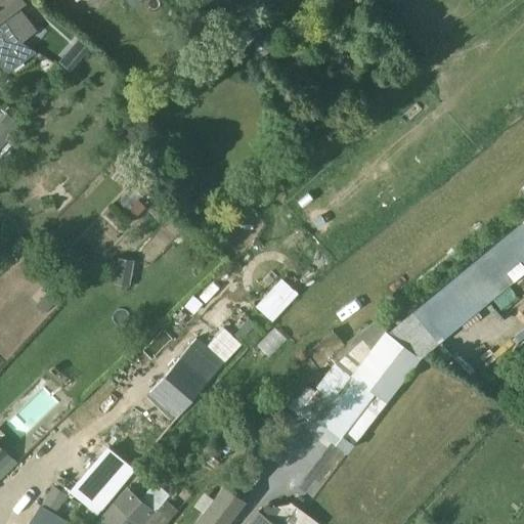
[(0,0),(0,11),(7,20),(13,30),(23,41),(37,31),(18,6),(27,0),(26,0),(0,0)]
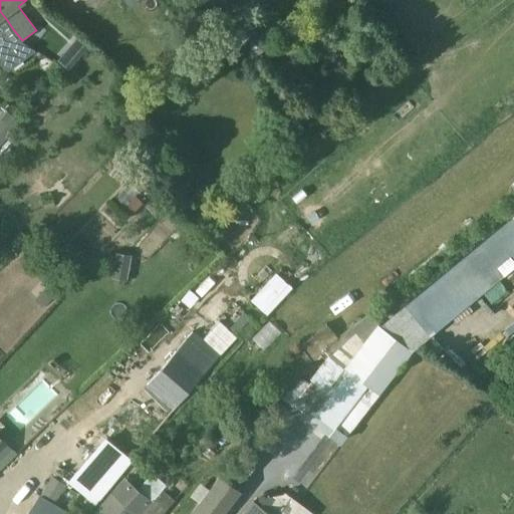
[(0,59),(8,71),(36,50),(23,42),(22,40),(13,29),(7,20),(0,11),(0,59)]
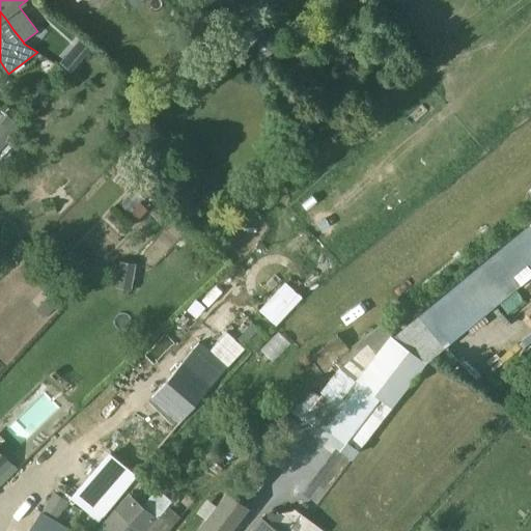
[(242,34),(264,58),(277,47),(254,22),(242,34)]
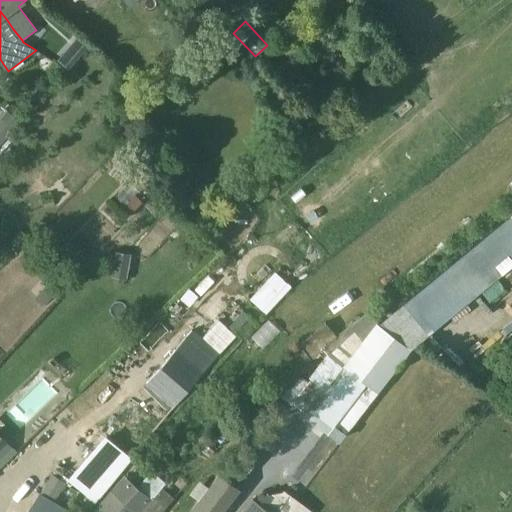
[(76,51),(81,55),(88,46),(79,39),(75,44),(76,51)]
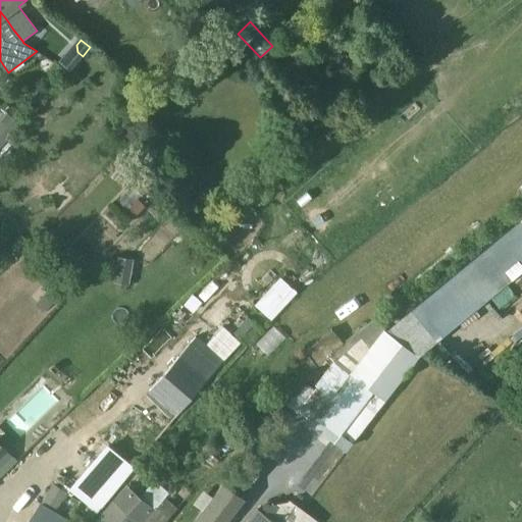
[(146,205),(139,198),(126,210),(125,211),(134,218),(145,206),(146,205)]
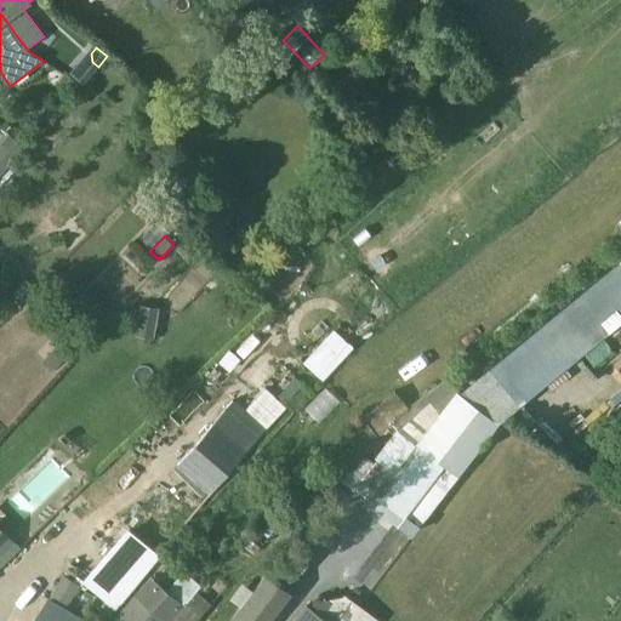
[(142,307),(138,326),(154,329),(158,309),(142,307)]
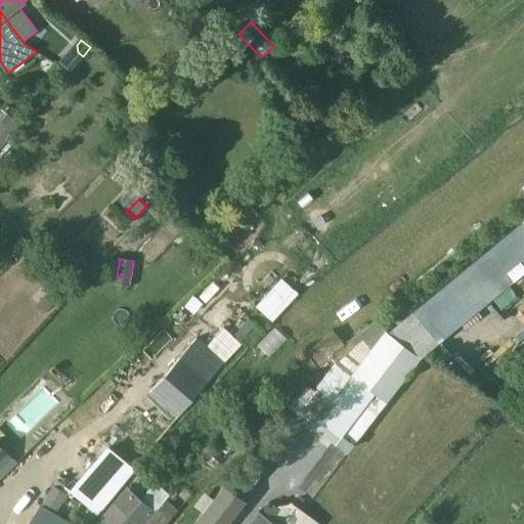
[(193,295),(184,305),(193,313),(203,303),(193,295)]
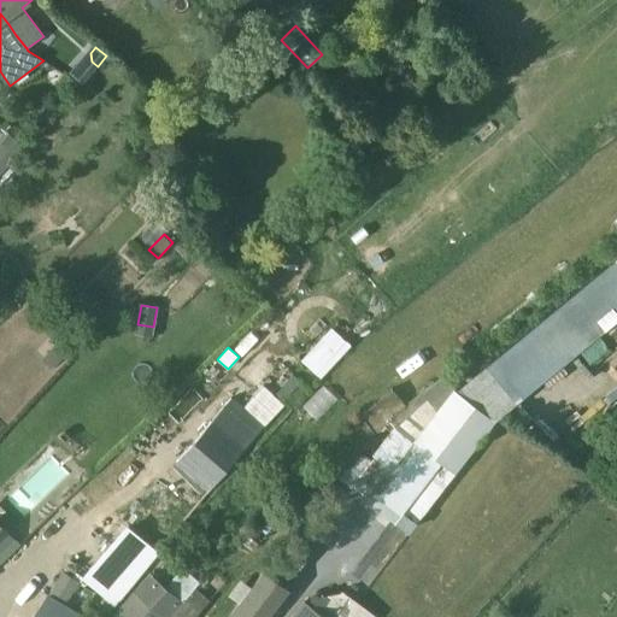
[(291,407),(309,388),(292,372),(274,392),(291,407)]
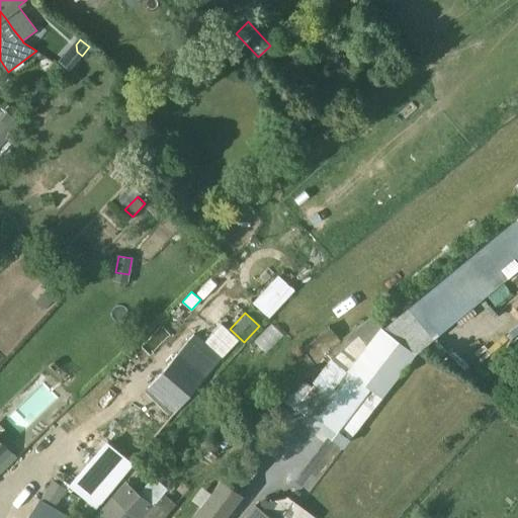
[(344,447),(416,353),(373,322),(351,341),(347,337),(341,342),(340,341),(320,358),(292,391),(309,404),(300,414),(344,447)]
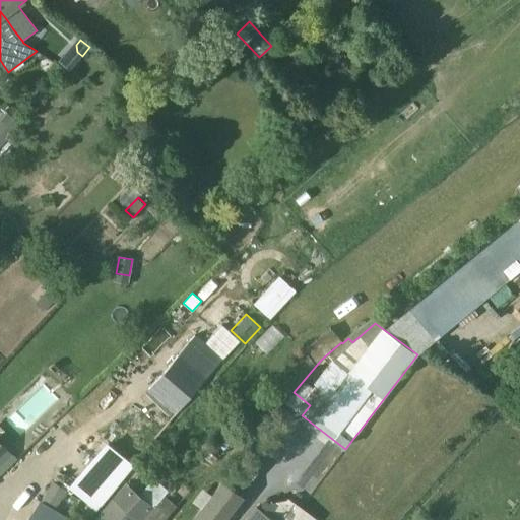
[(222,359),(194,334),(148,389),(176,412),(222,359)]
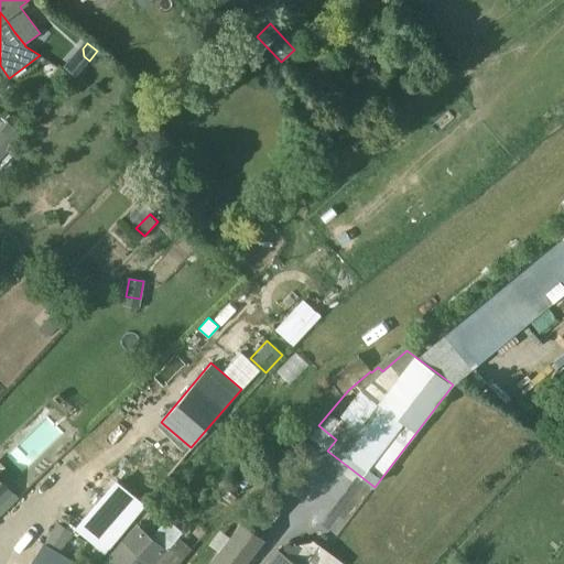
[(155,443),(128,476),(150,494),(177,461),(155,443)]
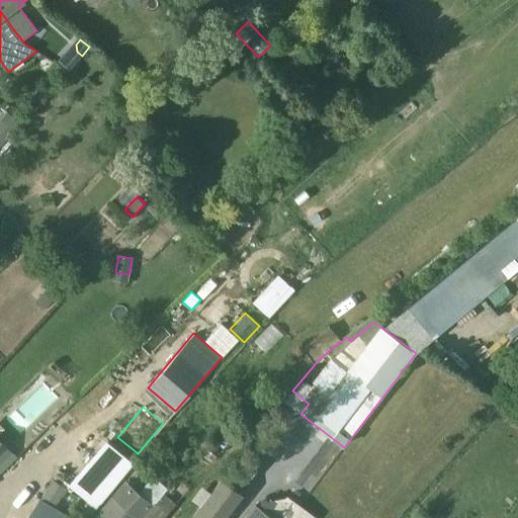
[(0,461),(10,452),(0,440),(0,461)]
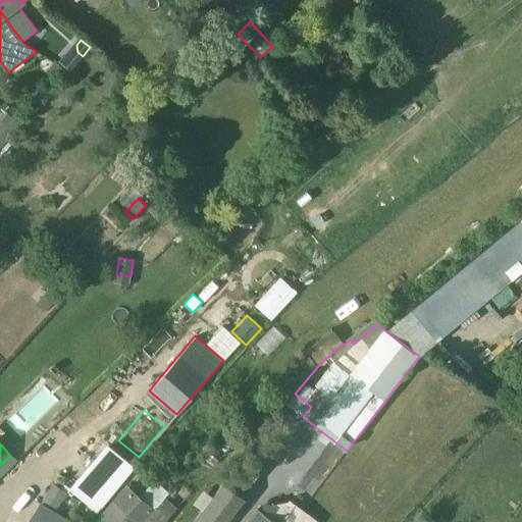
[(109,447),(72,489),(98,511),(135,468),(109,447)]
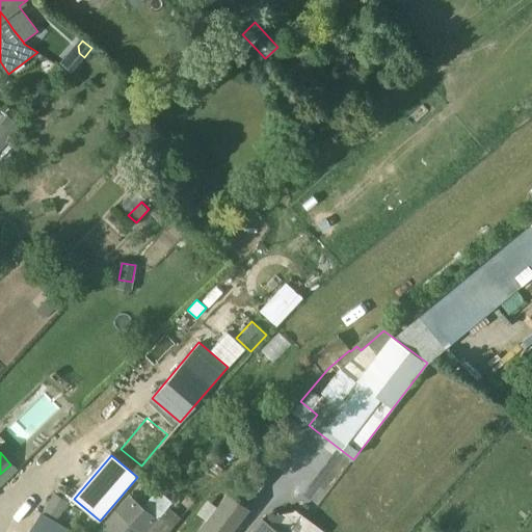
[(229,531),(248,507),(228,491),(196,531),(229,531)]
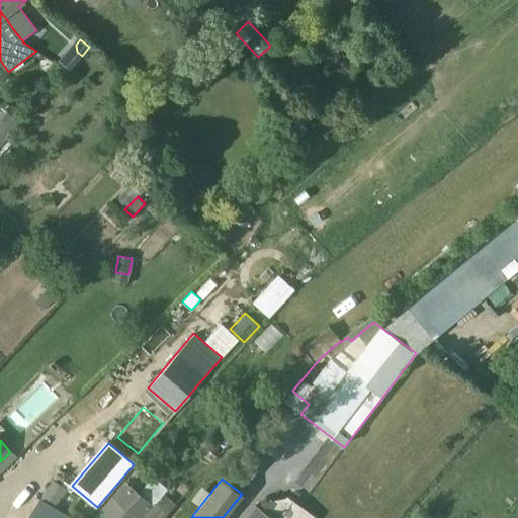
[(56,503),(65,487),(52,480),(42,495),(56,503)]
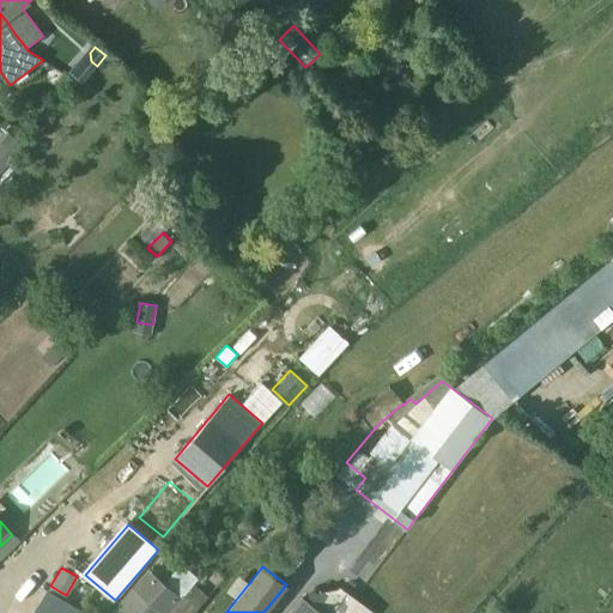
[(165,612),(180,598),(149,571),(134,587),(113,612),(165,612)]
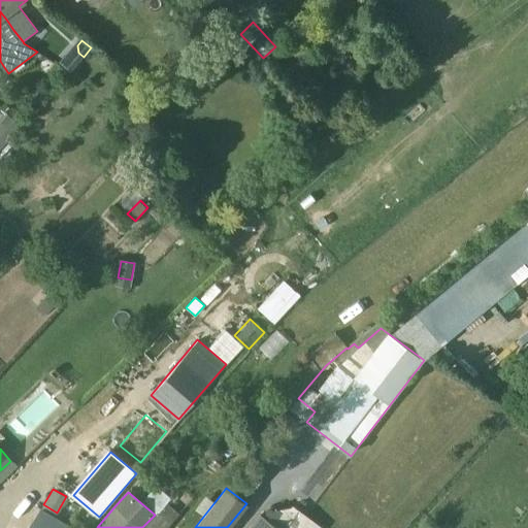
[(168,527),(180,515),(169,504),(146,527),(168,527)]
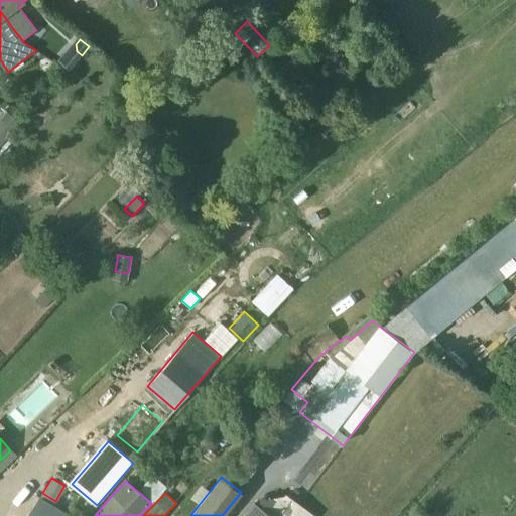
[(67,515),(68,515),(54,507),(39,498),(28,515),(67,515)]
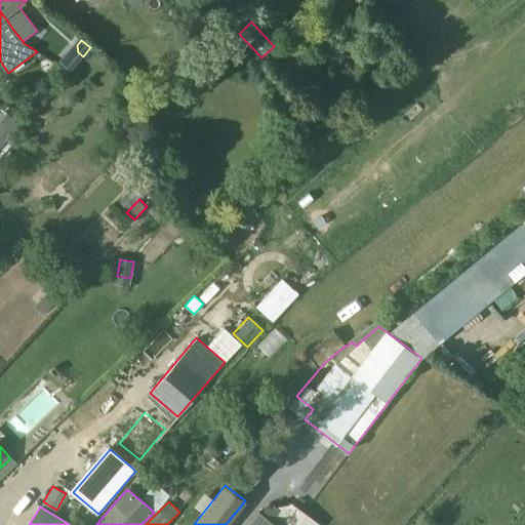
[(276,524),(259,513),(249,524),(276,524)]
